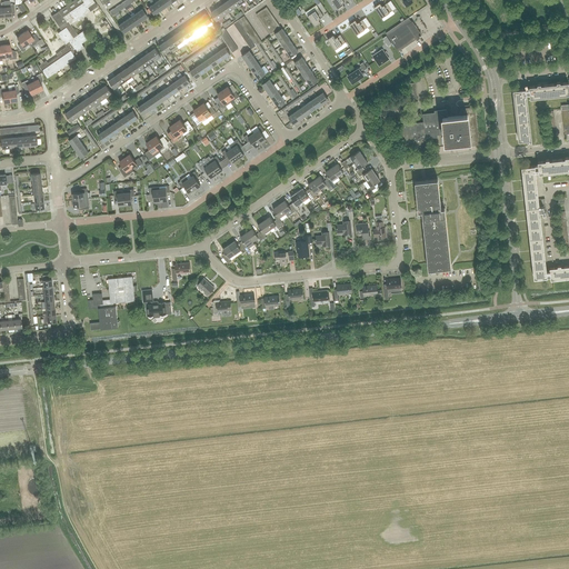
[(40,65),(39,66),(47,78),(76,58),(72,53),(76,52),(83,47),(81,43),(88,39),(83,31),(78,35),(70,25),(76,21),(98,6),(93,0),(75,0),(59,11),(51,16),(61,30),(58,32),(67,46),(60,51),(62,53),(48,63),(46,60),(43,62),(40,65)]
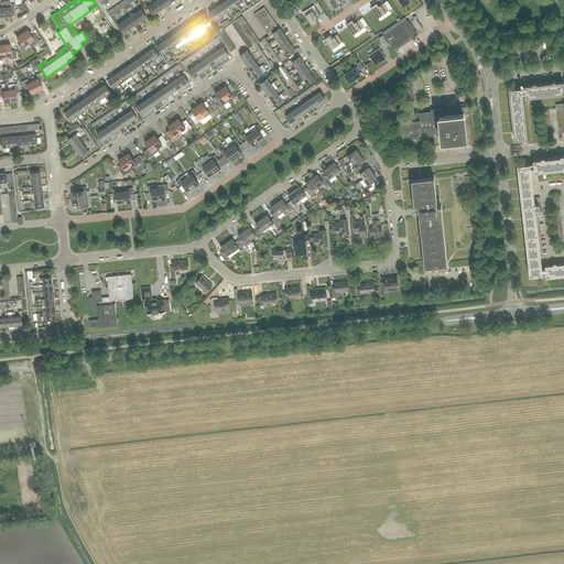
[(123,0),(120,3),(122,8),(125,11),(128,9),(127,8),(130,6),(129,3),(126,0),(123,0)]
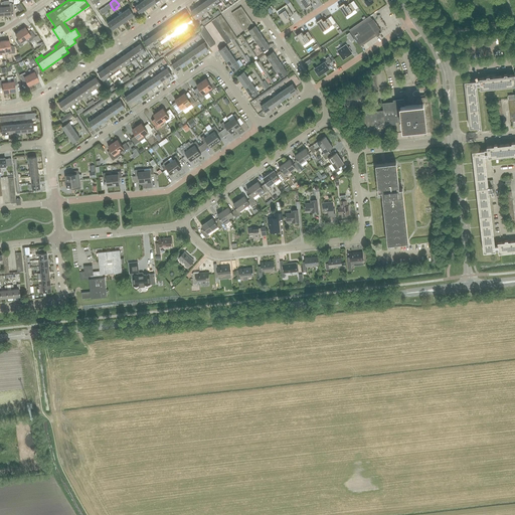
[(145,0),(142,0),(139,2),(144,9),(149,6),(145,0)]
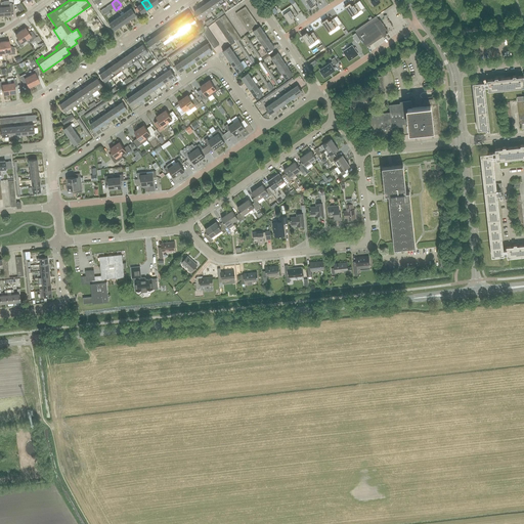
[(211,11),(216,7),(210,0),(206,4),(211,11)]
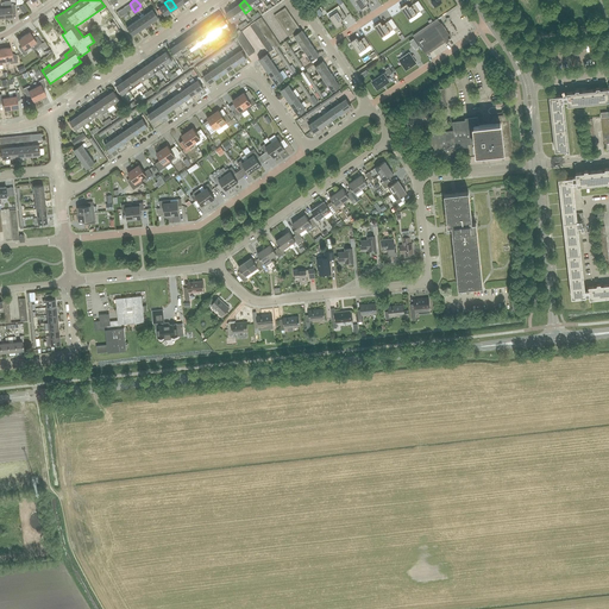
[(355,0),(362,10),(363,11),(369,6),(366,2),(370,0),(355,0)]
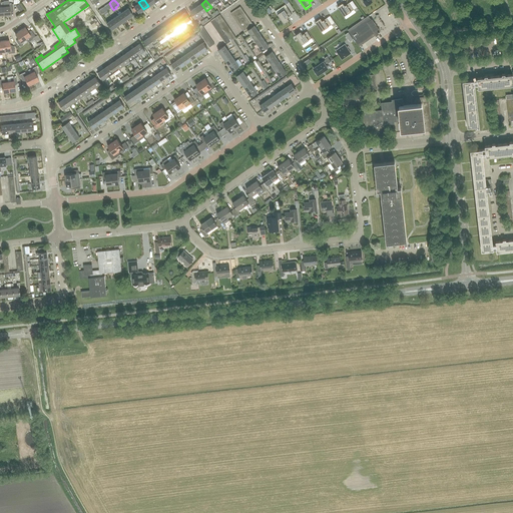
[(9,4),(9,6),(4,6),(3,1),(1,2),(2,6),(3,6),(4,15),(10,14),(10,11),(13,11),(12,4),(9,4)]
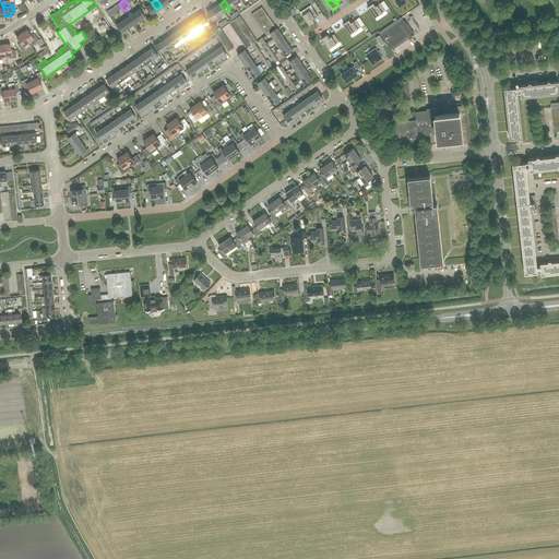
[(149,4),(145,7),(146,8),(149,12),(151,14),(156,10),(151,2),(149,4)]
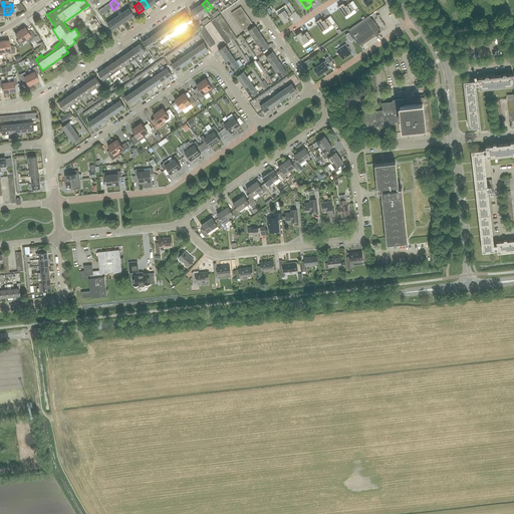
[(343,3),(338,7),(344,17),(354,10),(350,3),(345,6),(343,3)]
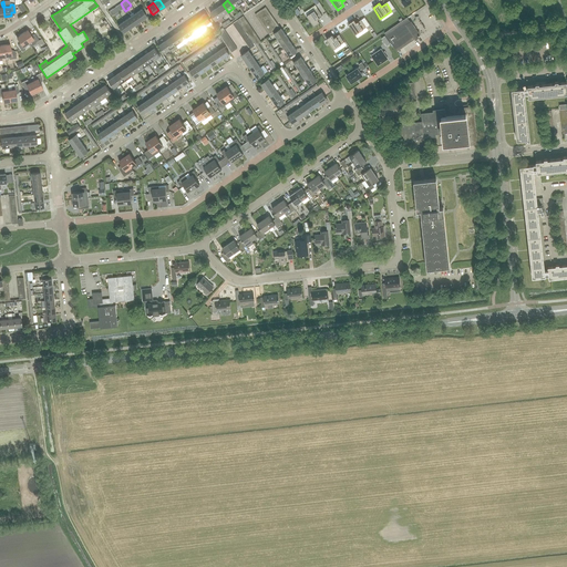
[(222,17),(228,12),(223,4),(216,8),(222,17)]
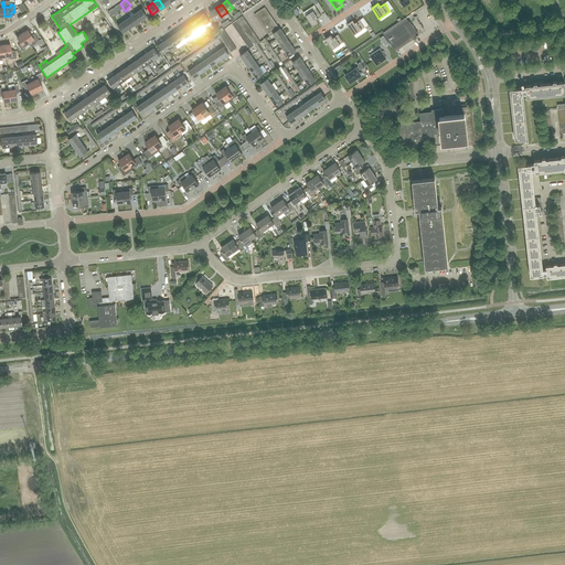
[(215,21),(221,17),(215,8),(210,12),(215,21)]
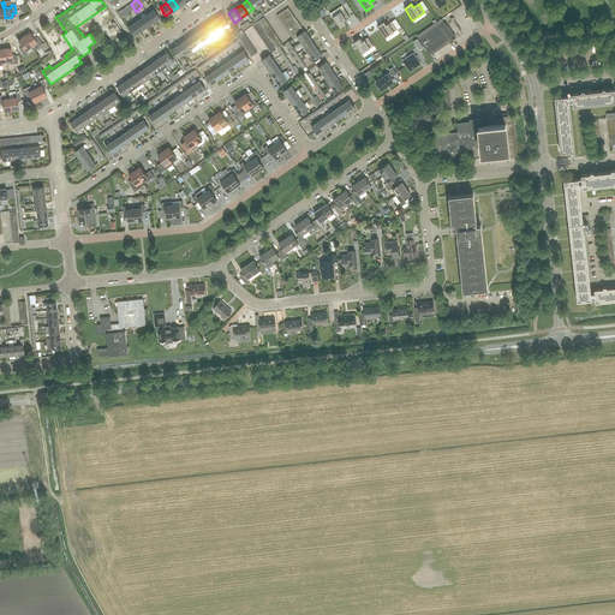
[(153,10),(147,13),(153,22),(159,18),(153,10)]
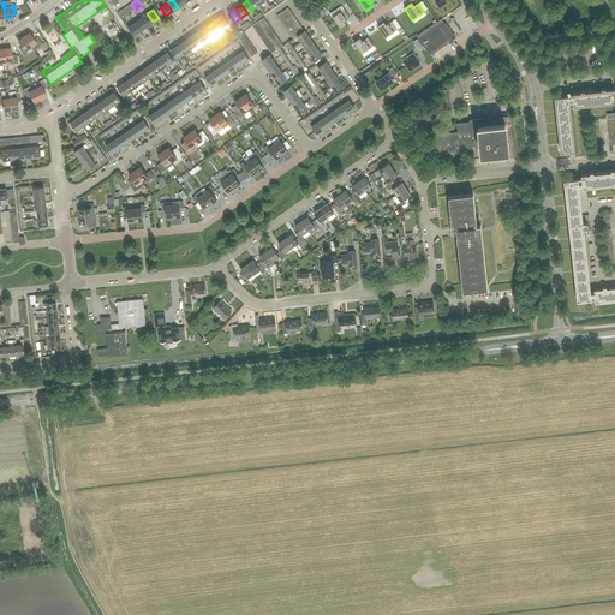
[(346,12),(334,19),(342,31),(348,27),(346,23),(352,19),(346,12)]
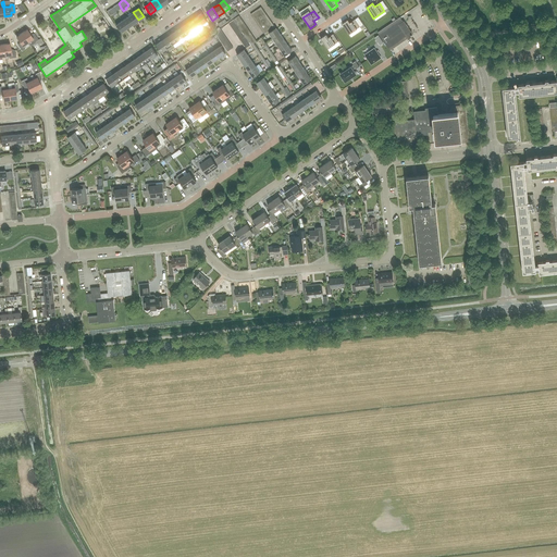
[(133,12),(127,16),(133,24),(138,20),(133,12)]
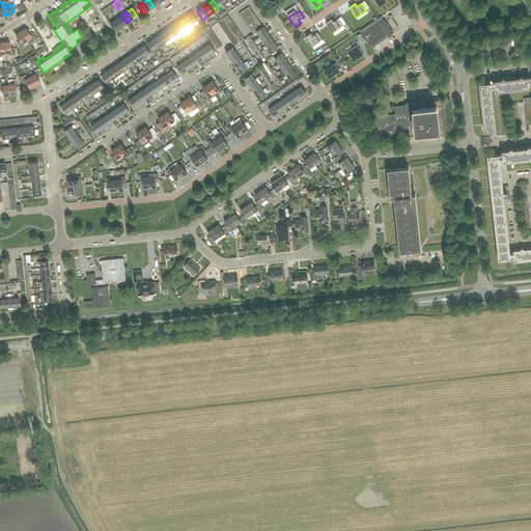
[(187,17),(192,24),(197,20),(192,12),(187,17)]
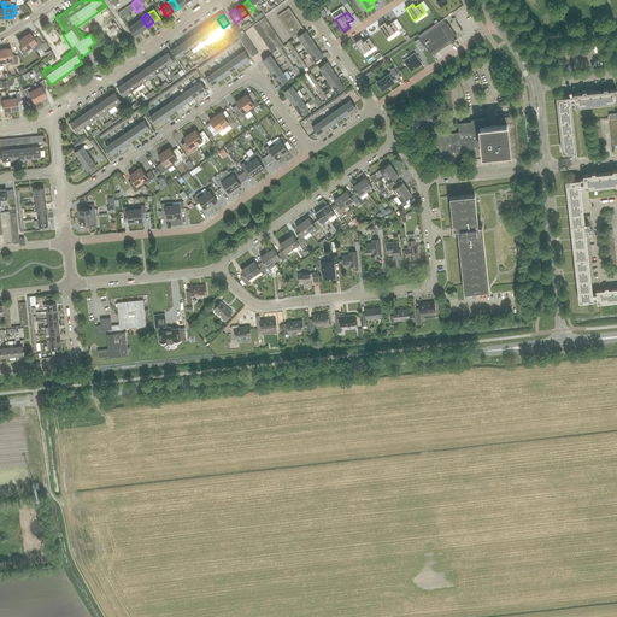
[(141,18),(135,22),(140,31),(147,27),(141,18)]
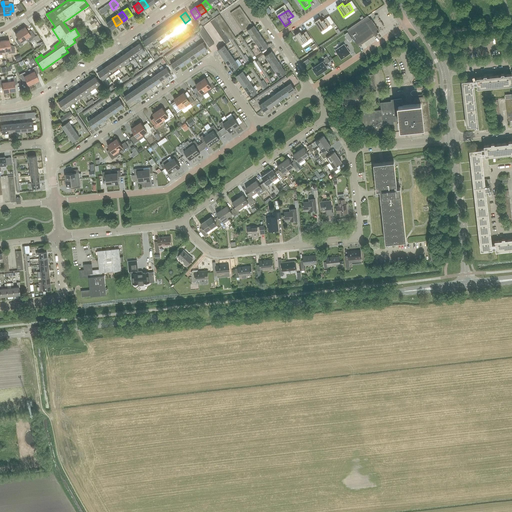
[(180,26),(185,23),(180,16),(175,19),(180,26)]
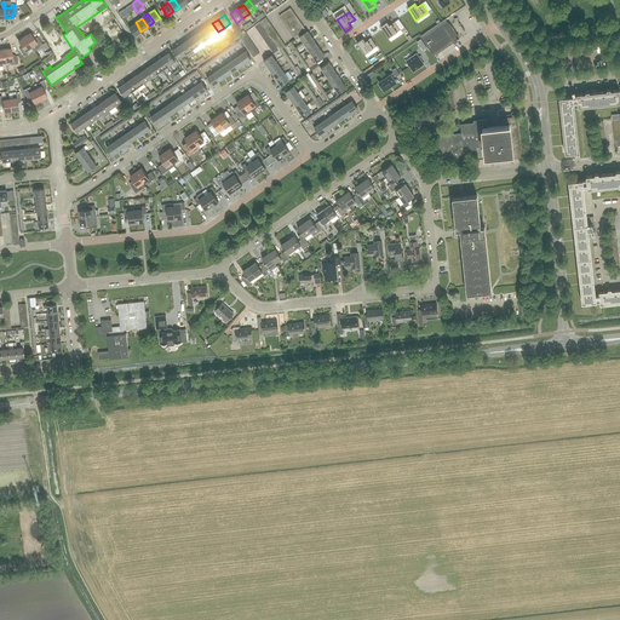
[(459,39),(446,19),(420,36),(434,56),(459,39)]
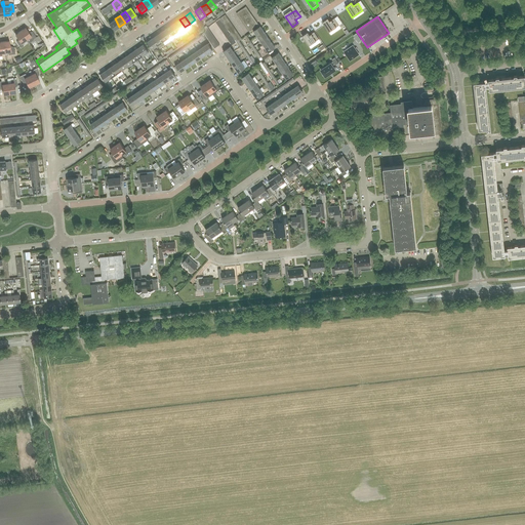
[(97,18),(94,21),(101,29),(104,27),(97,18)]
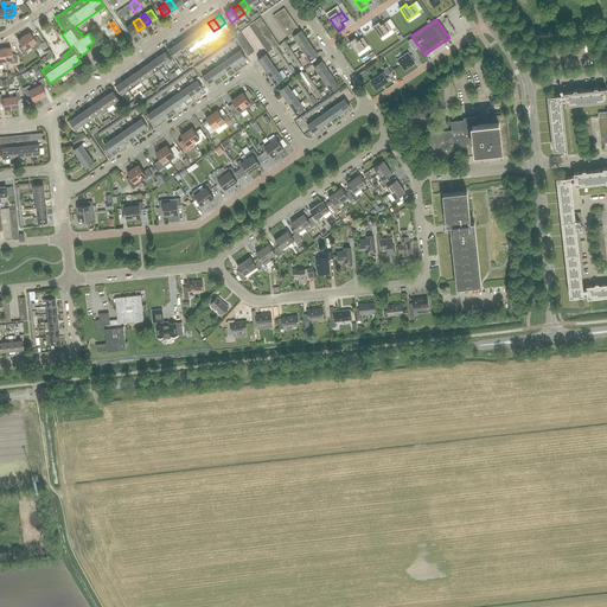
[(133,21),(126,26),(132,34),(138,31),(133,21)]
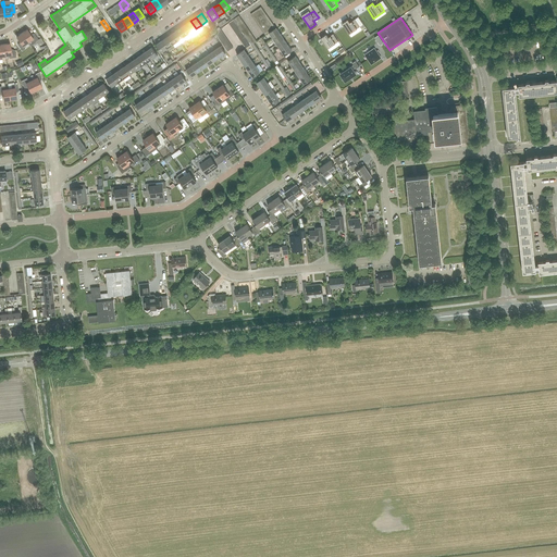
[(348,20),(342,24),(349,35),(360,27),(355,20),(350,23),(348,20)]
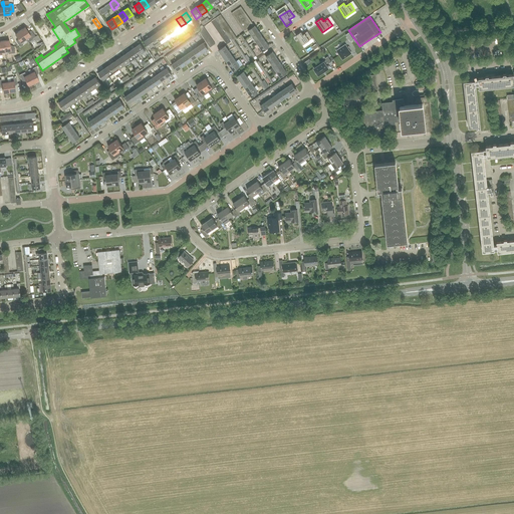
[(175,30),(181,26),(176,19),(171,23),(175,30)]
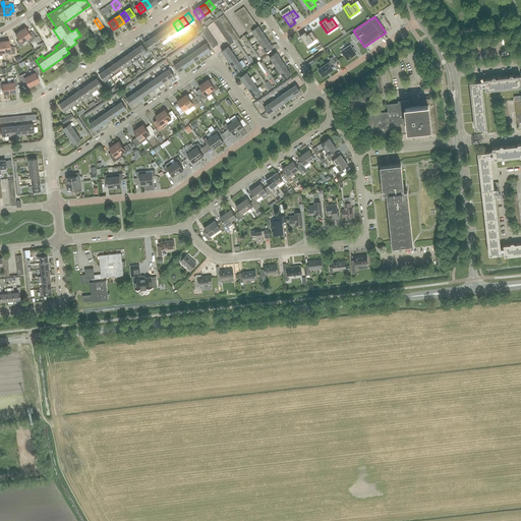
[(172,35),(177,31),(173,23),(167,26),(172,35)]
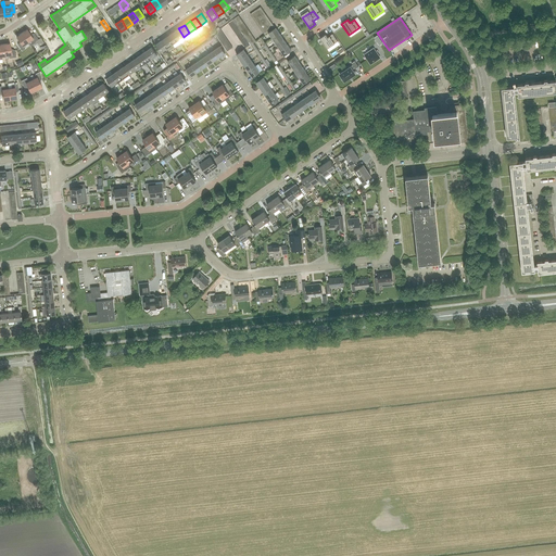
[(272,38),(279,34),(276,27),(275,28),(269,32),(268,33),(272,38)]
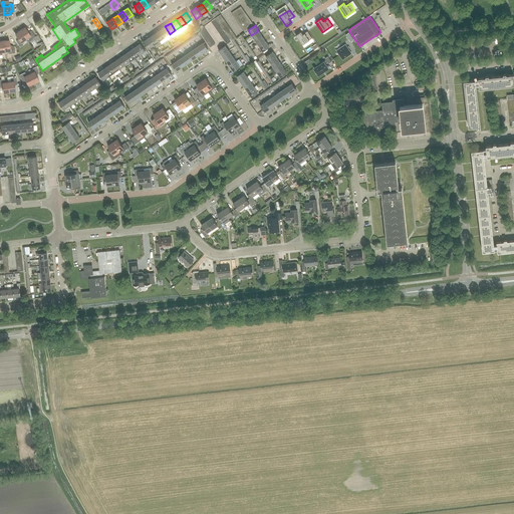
[(165,37),(170,34),(165,26),(160,30),(165,37)]
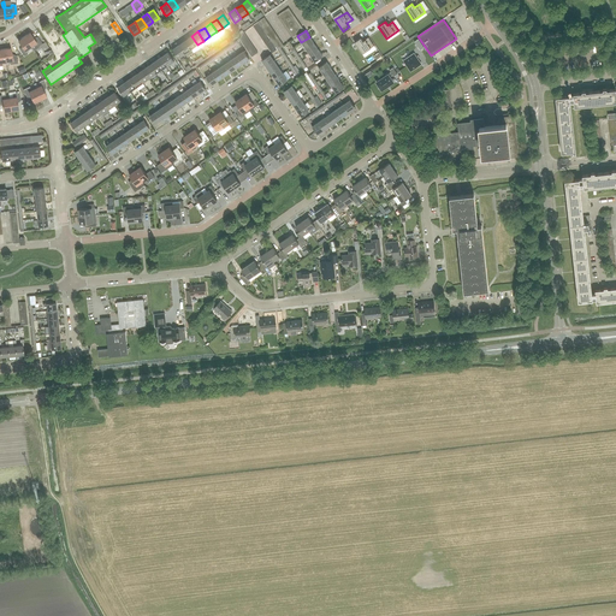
[(30,33),(24,36),(31,47),(34,51),(40,47),(40,46),(42,43),(37,37),(35,40),(30,33)]
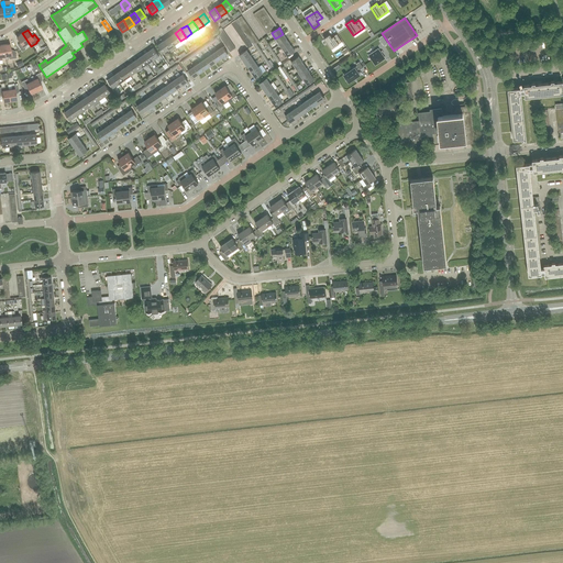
[(22,33),(17,37),(21,43),(18,45),(22,52),(25,50),(23,46),(29,43),(22,33)]
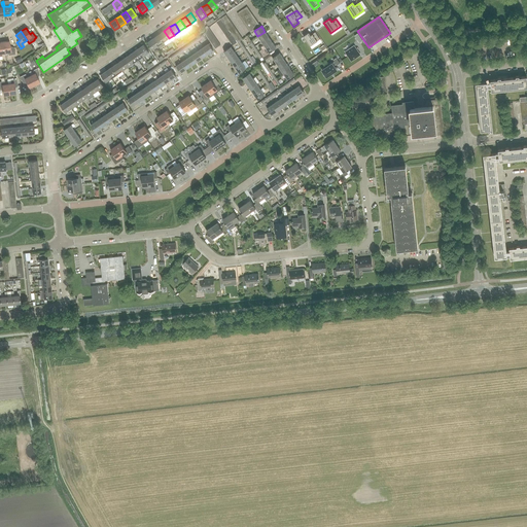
[(164,42),(169,38),(164,31),(159,35),(164,42)]
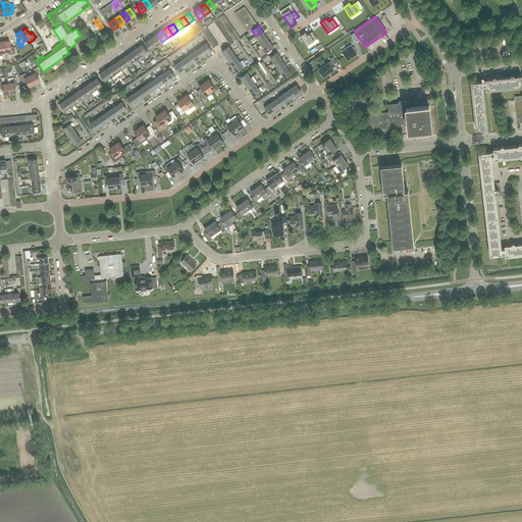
[(259,42),(266,37),(262,32),(255,36),(259,42)]
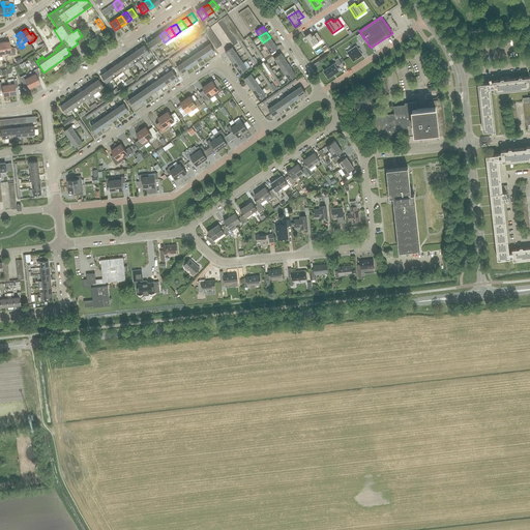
[(360,34),(356,36),(361,43),(364,40),(360,33),(360,34)]
